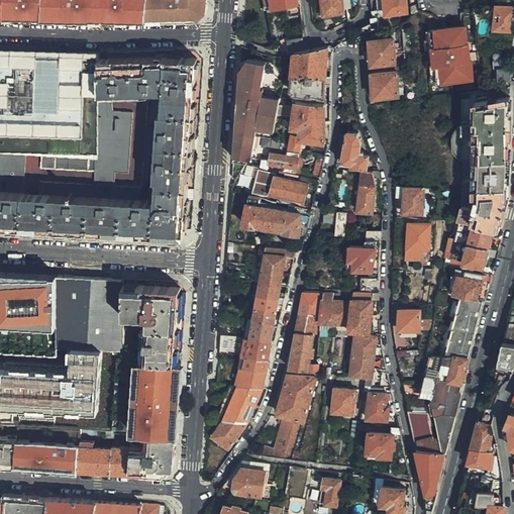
[(17,21),(38,22),(39,0),(0,0),(0,20),(10,21),(17,21)]
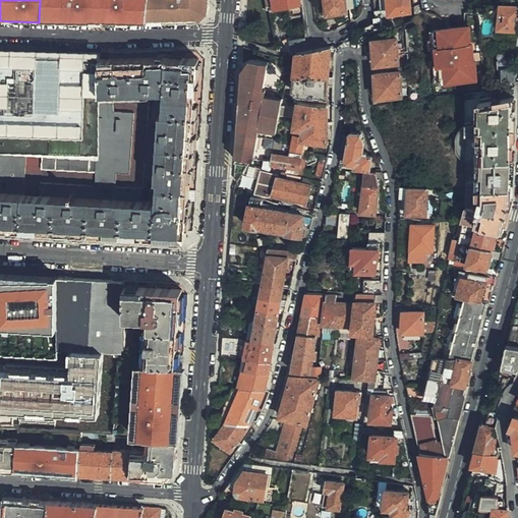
[(105,21),(144,21),(145,0),(40,0),(39,22),(75,21),(105,21)]
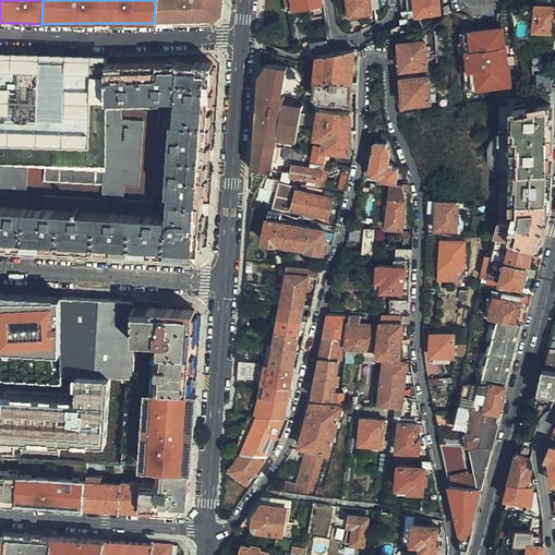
[(155,0),(154,23),(183,22),(214,21),(217,15),(220,9),(220,0),(155,0)]
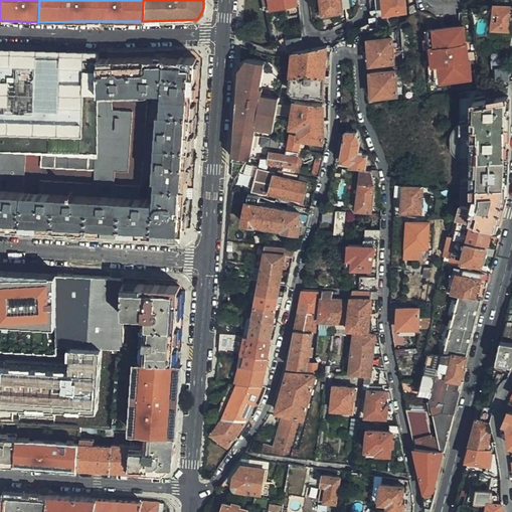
[(259,0),(262,12),(264,11),(294,5),(293,0),(259,0)]
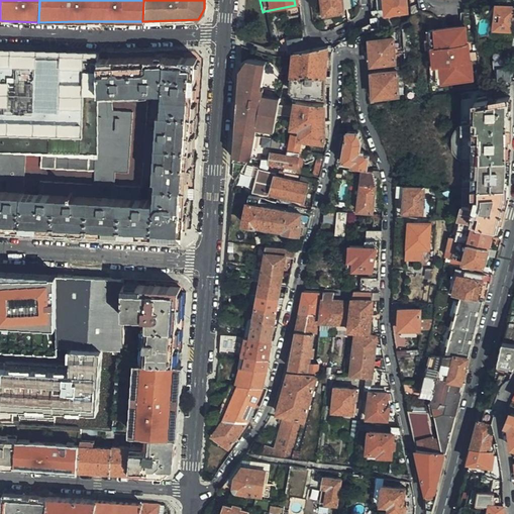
[(338,0),(319,0),(321,17),(340,15),(338,0)]
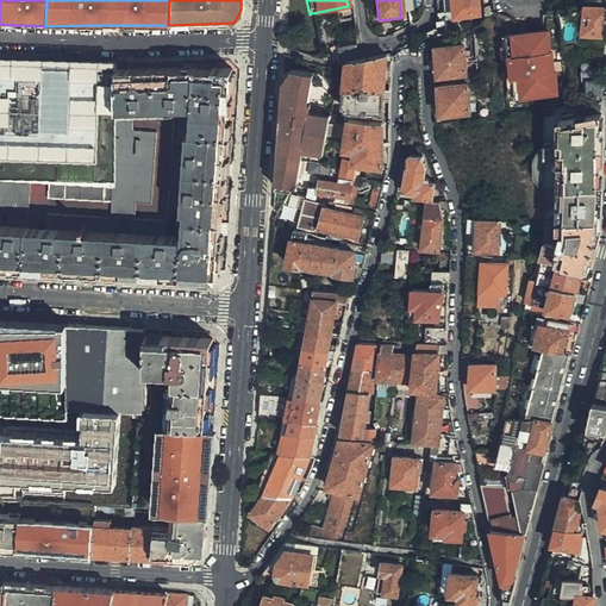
[(475,0),(450,0),(453,19),(444,20),(445,35),(457,33),(457,19),(476,17),(475,0)]
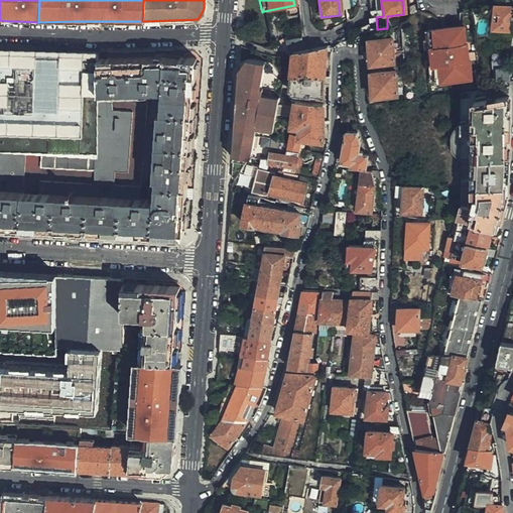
[(510,31),(512,7),(494,5),(491,29),(510,31)]
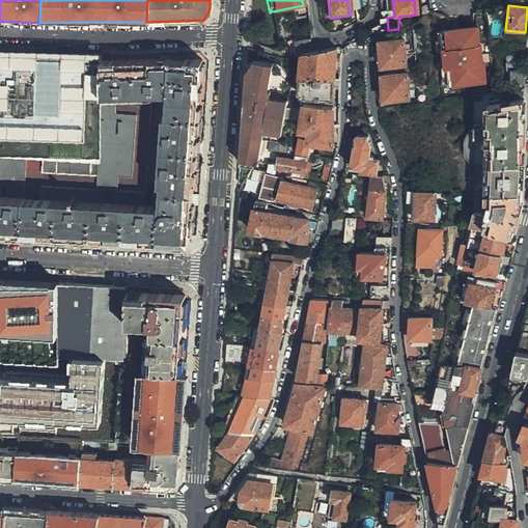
[(490,48),(488,29),(451,32),(452,50),(454,50),(455,68),(456,68),(459,86),(484,84),(484,79),(495,79),(494,65),(493,65),(491,48),(490,48)]
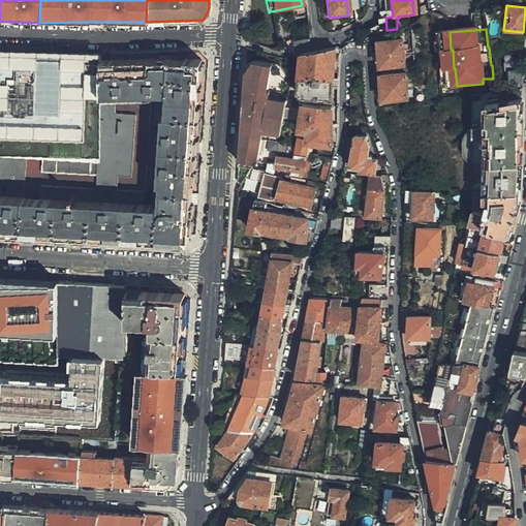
[(451,87),(457,86),(455,68),(454,68),(453,50),(451,50),(450,32),(445,32),(445,41),(444,41),(445,51),(449,51),(449,60),(447,59),(449,68),(451,68),(452,78),(451,78),(451,87)]
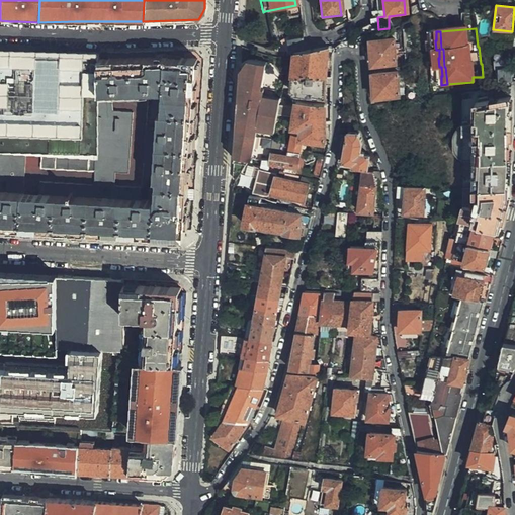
[(286,55),(293,54),(303,52),(301,39),(285,41),(286,55)]
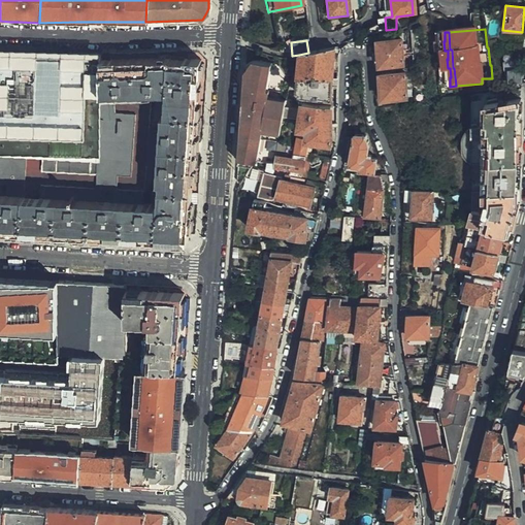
[(401,66),(400,42),(375,43),(376,50),(376,63),(378,68),(401,66)]
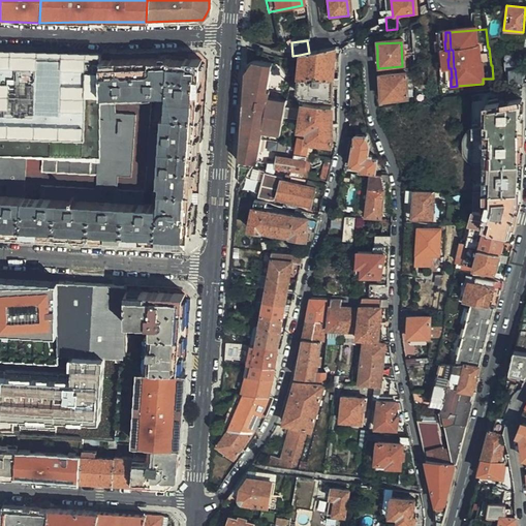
[(299,82),(333,83),(333,75),(333,72),(333,67),(333,59),(332,49),(309,53),(300,55),(299,82)]
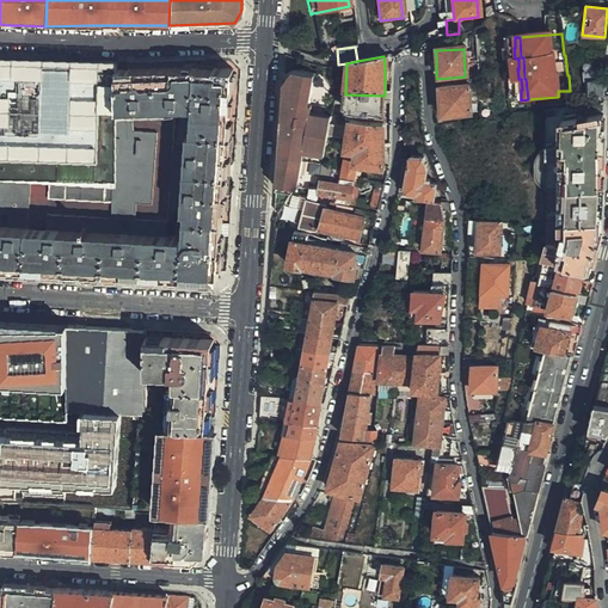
[(0,183),(112,186),(114,74),(114,69),(110,68),(105,68),(68,68),(68,65),(0,61),(0,183)]
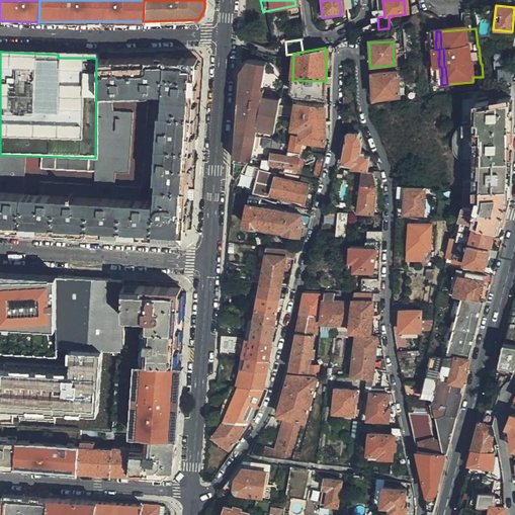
[(0,234),(5,235),(10,235),(10,230),(16,231),(43,232),(59,233),(59,238),(64,239),(124,243),(124,237),(136,238),(151,239),(165,240),(178,241),(182,238),(188,153),(194,61),(175,60),(164,60),(96,63),(95,158),(0,155),(0,234)]
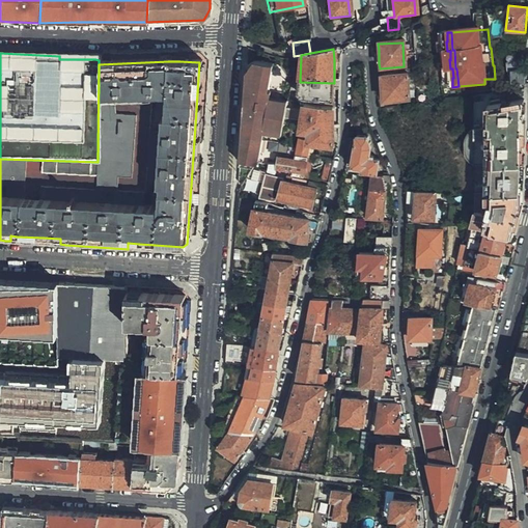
[(240,140),(238,157),(240,157),(274,159),(274,158),(274,155),(279,130),(282,120),(284,110),(285,104),(273,103),(273,99),(274,92),(270,91),(272,66),(254,65),(251,89),(244,88),(240,140)]
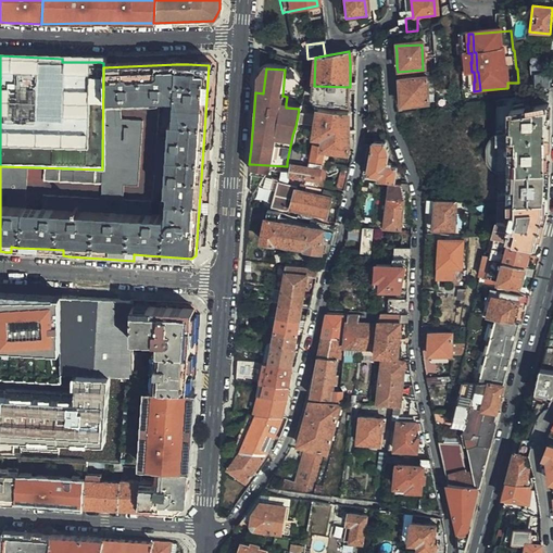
[(548,88),(548,75),(533,75),(533,88),(548,88)]
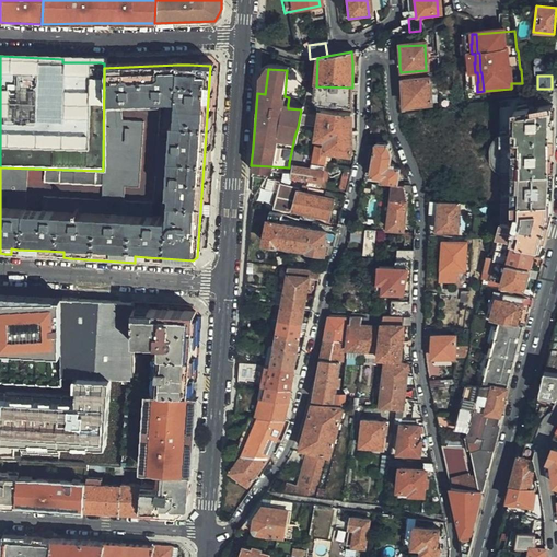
[(428,106),(427,80),(402,82),(402,89),(402,95),(403,108),(428,106)]
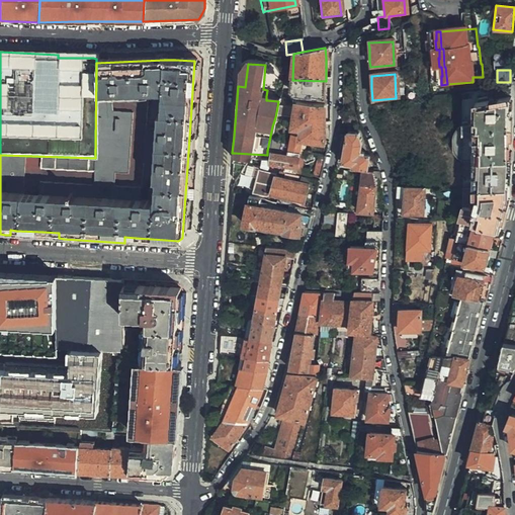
[(326,98),(326,89),(326,83),(326,81),(292,80),(291,90),(296,95),(326,98)]
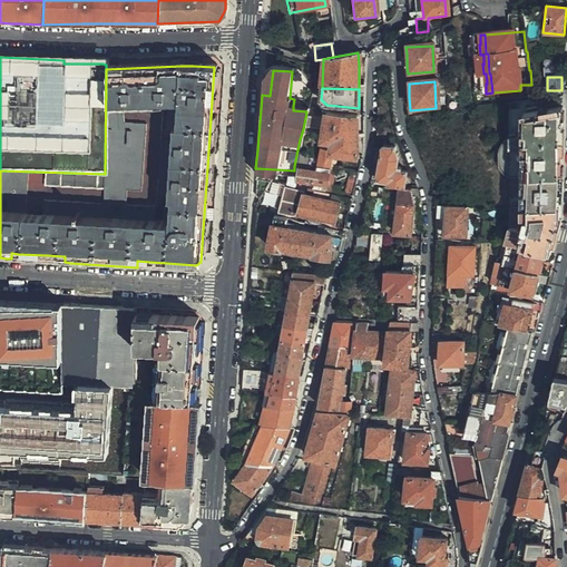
[(506,178),(560,177),(560,108),(505,106),(505,178),(506,178)]
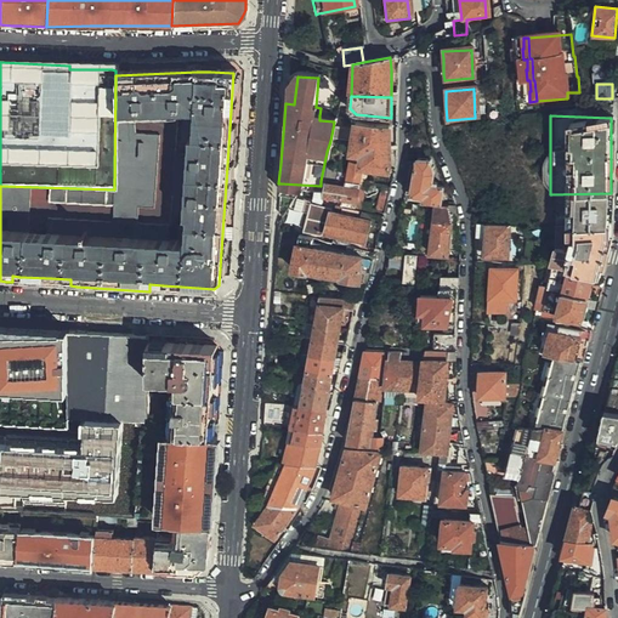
[(386,129),(355,124),(355,128),(353,131),(352,136),(351,145),(350,145),(349,156),(362,158),(359,170),(385,174),(386,170),(387,164),(387,163),(387,152),(386,129)]
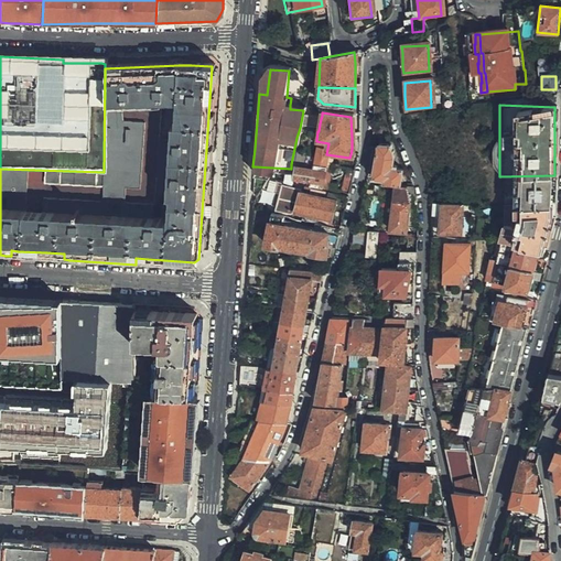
[(302,117),(300,128),(319,131),(320,123),(321,119),(302,117)]
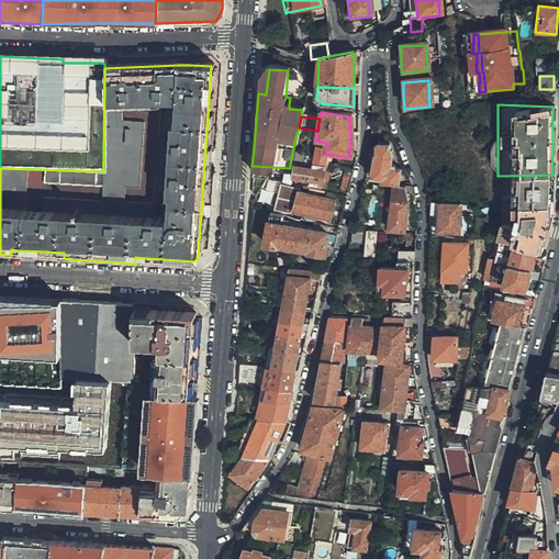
[(327,143),(315,141),(312,164),(323,166),(325,154),(327,143)]
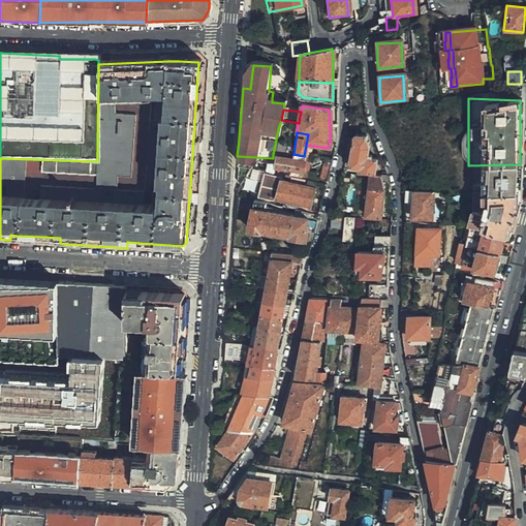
[(358,169),(358,174),(367,174),(373,175),(375,161),(370,160),(370,157),(366,156),(368,147),(366,147),(367,143),(366,143),(364,137),(352,136),(347,167),(358,169)]
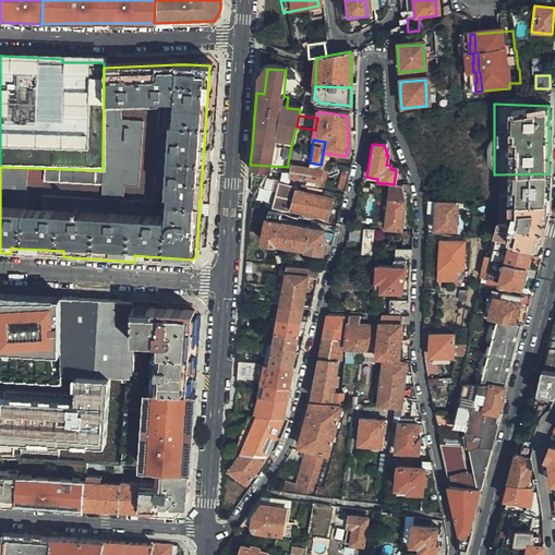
[(279,182),(287,184),(288,178),(304,181),(303,184),(315,188),(318,168),(308,166),(306,169),(288,166),(288,167),(287,173),(280,172),(279,182)]
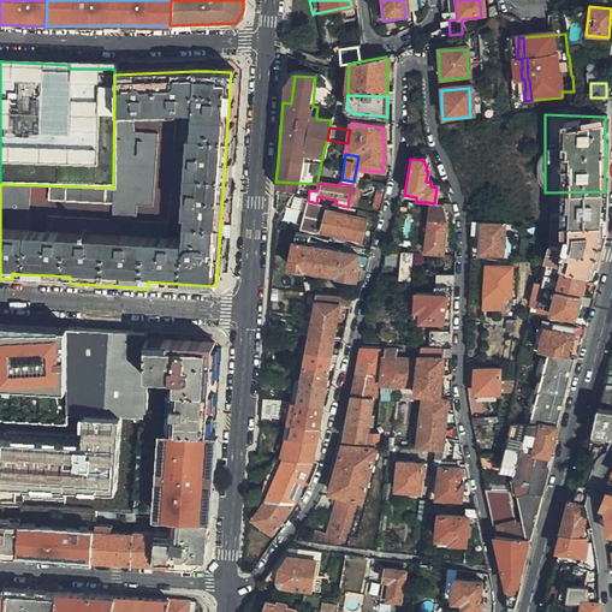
[(351,185),(348,207),(354,208),(358,184),(352,184),(351,185)]
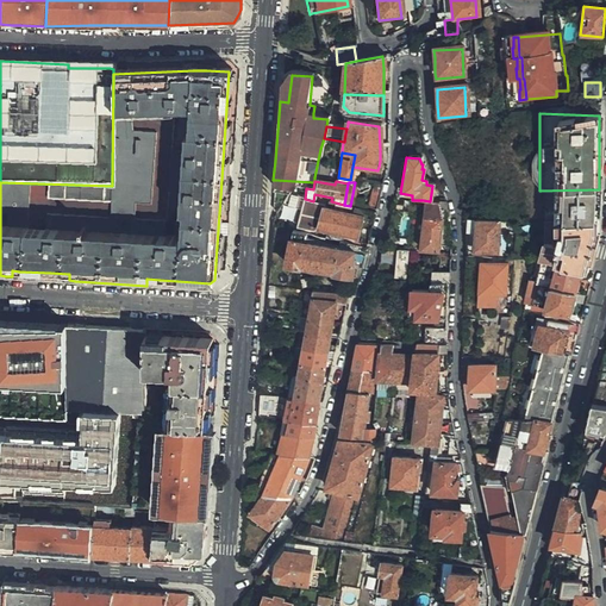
[(364,210),(374,212),(380,192),(370,189),(364,210)]
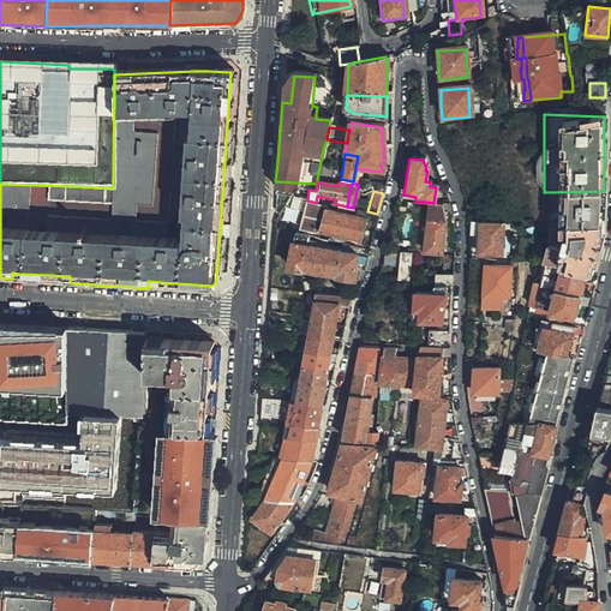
[(546,225),(603,225),(604,191),(545,192),(544,225),(546,225)]
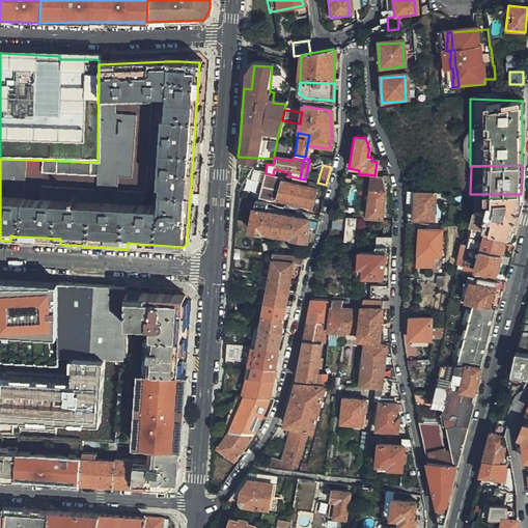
[(250,168),(244,178),(250,182),(256,170),(250,168)]
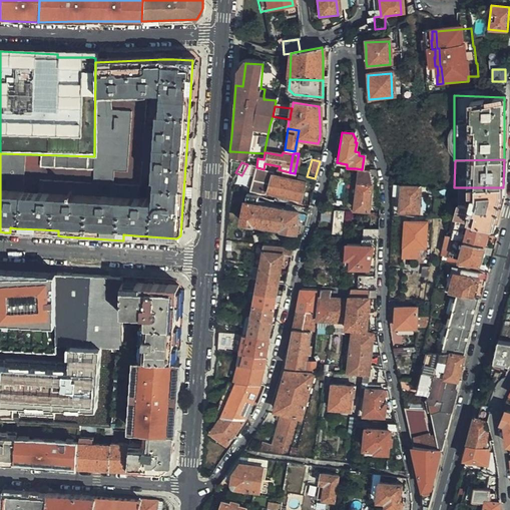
[(371,183),(368,169),(362,169),(356,168),(352,211),(368,212),(371,183)]
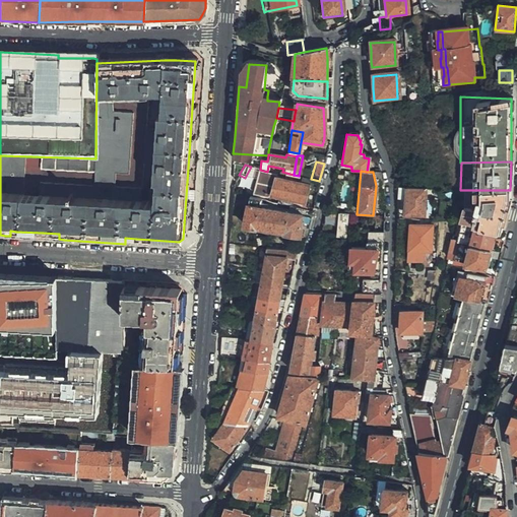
[(303,205),(307,188),(273,181),(274,179),(256,174),(250,196),(266,200),(270,197),(303,205)]
